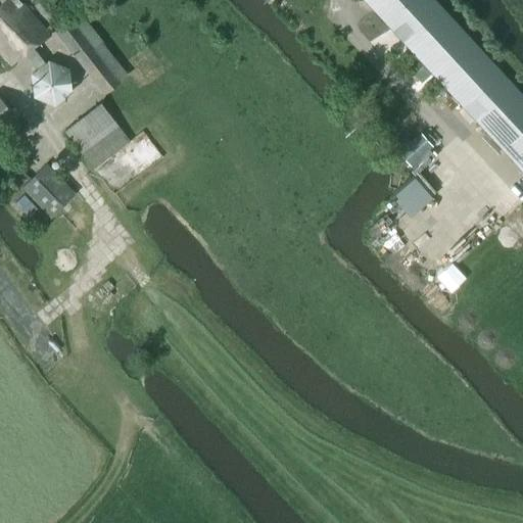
[(0,0),(0,54),(10,66),(26,54),(37,68),(31,74),(33,97),(54,105),(72,92),(69,67),(48,59),(43,63),(33,49),(49,36),(18,0),(0,0)]
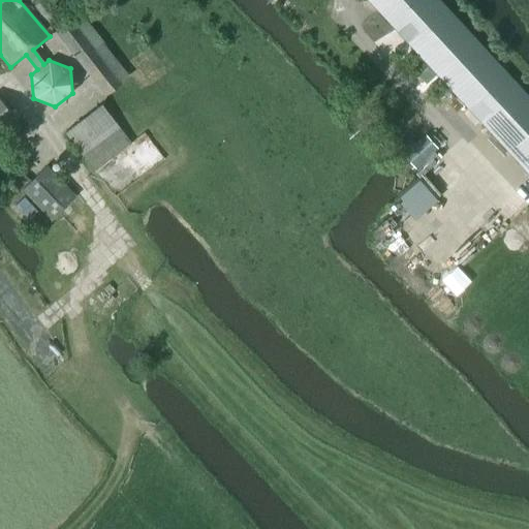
[(528,96),(439,0),(367,0),(528,174),(528,96)]
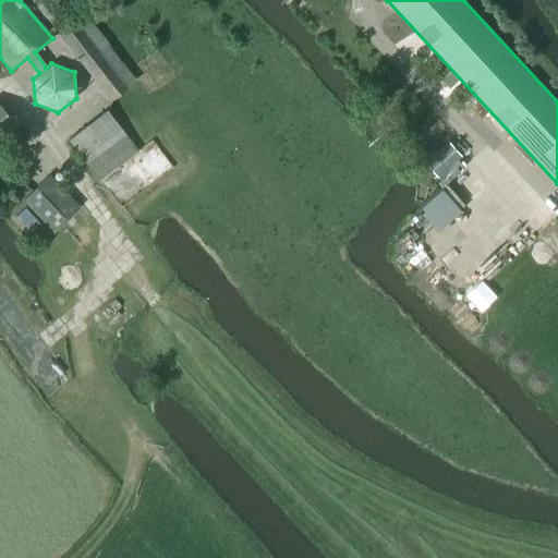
[(111,101),(135,81),(83,15),(58,35),(111,101)]
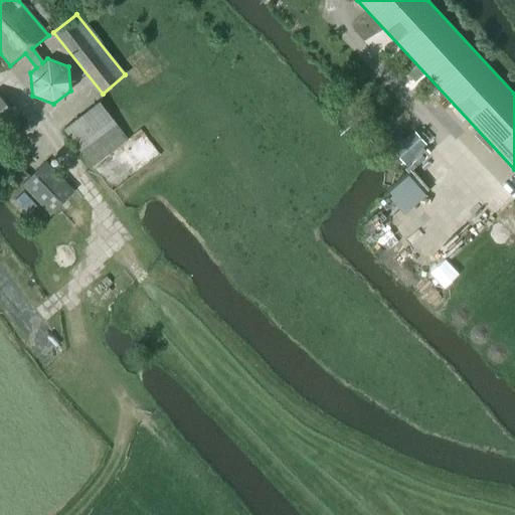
[(0,132),(18,115),(0,97),(0,132)]
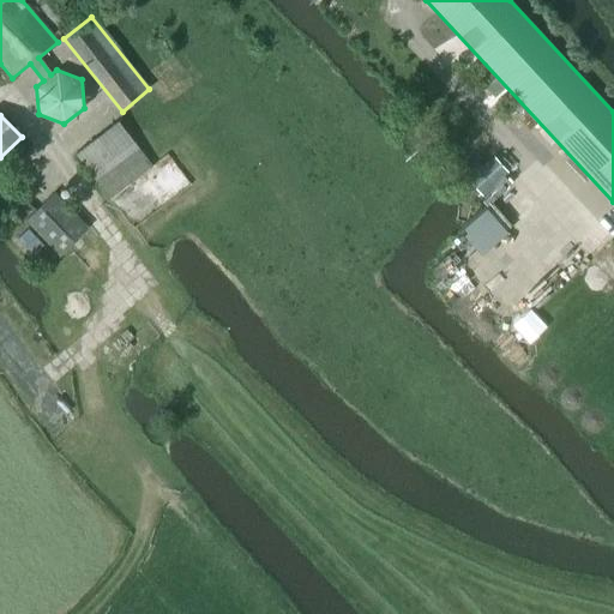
[(109,198),(152,166),(118,121),(74,154),(109,198)]
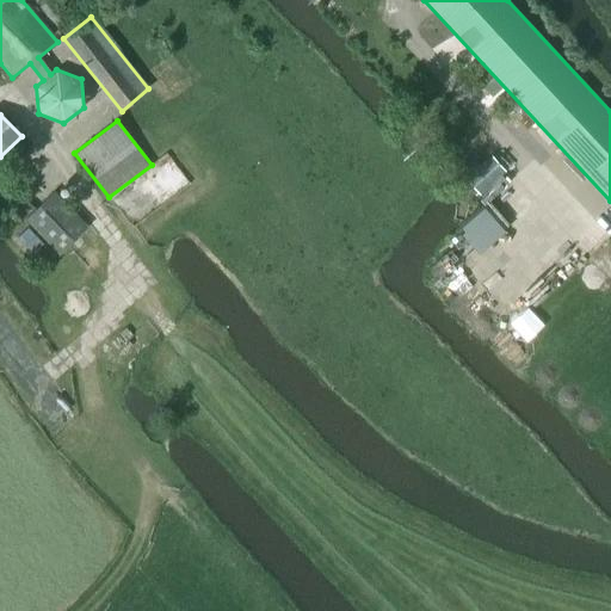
[(479,196),(506,172),(491,155),(464,179),(479,196)]
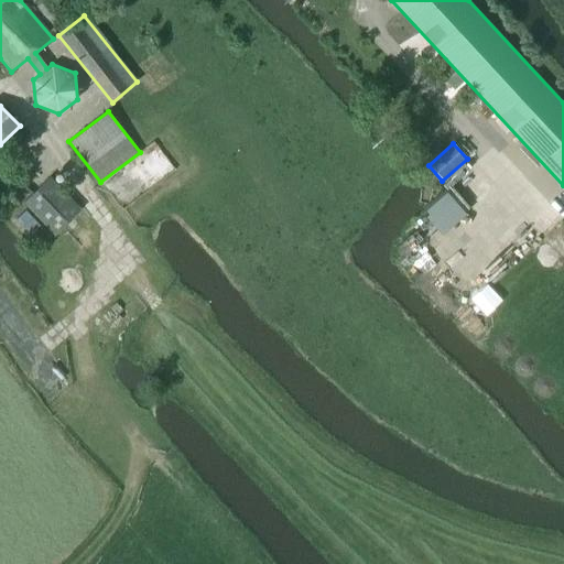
[(80,209),(50,176),(23,203),(54,236),(80,209)]
